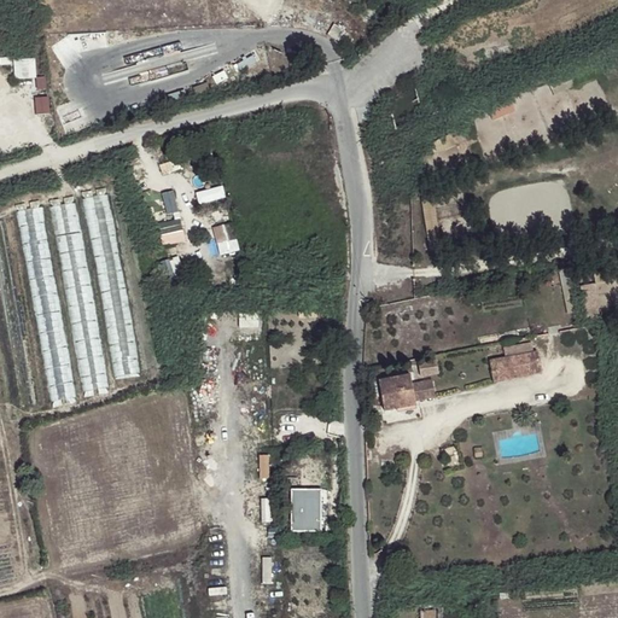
[(36,57),(15,58),(15,77),(38,76),(36,57)]
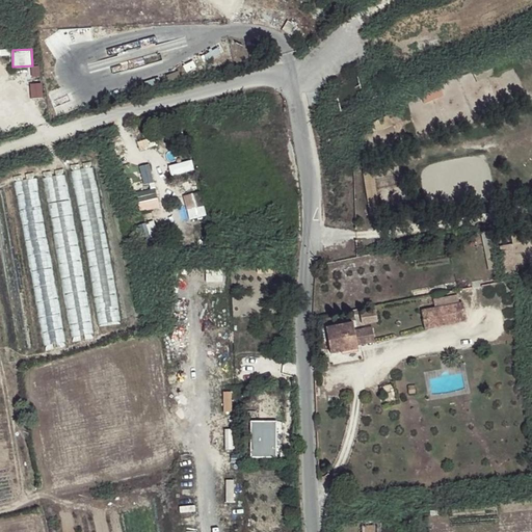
[(491,65),(472,74),(476,83),(496,75),(491,65)]
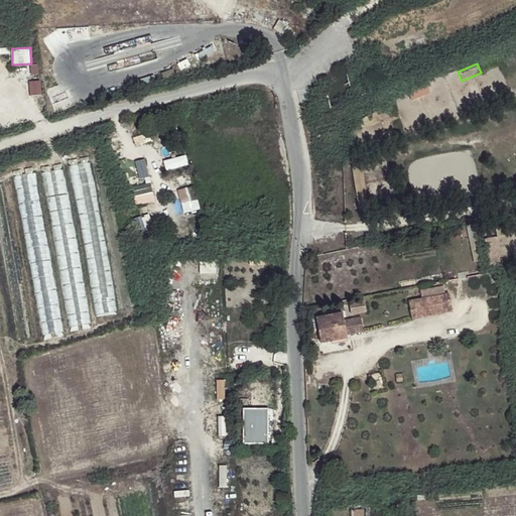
[(406,93),(411,103),(429,94),(425,84),(406,93)]
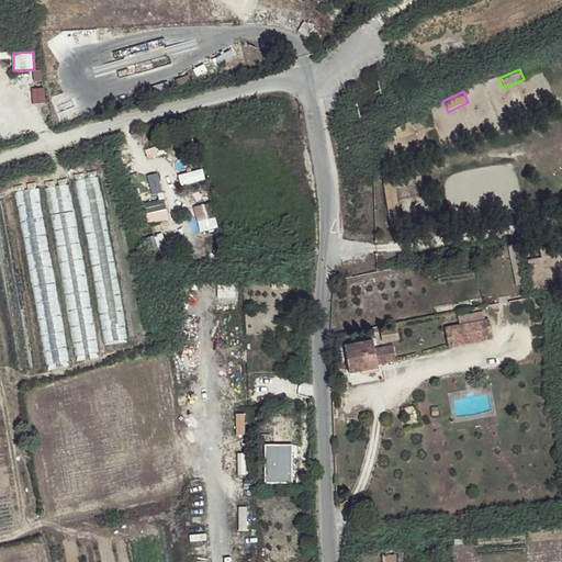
[(391,133),(394,142),(414,135),(411,125),(391,133)]
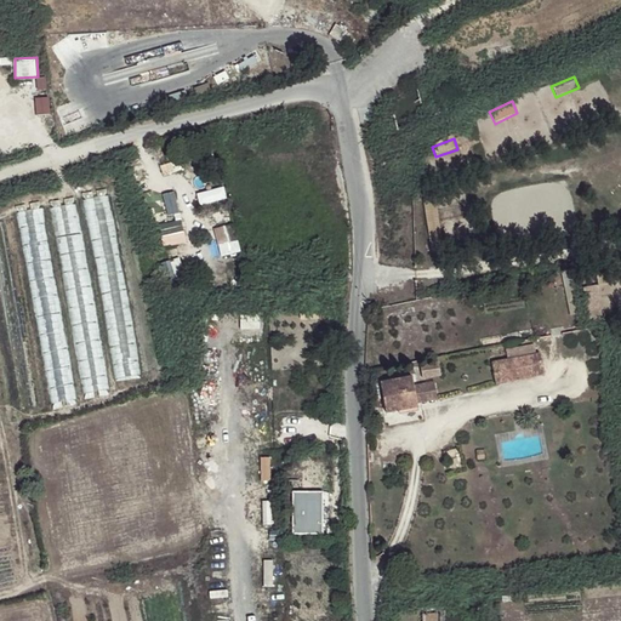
[(224,184),(197,193),(200,204),(228,197),(224,184)]
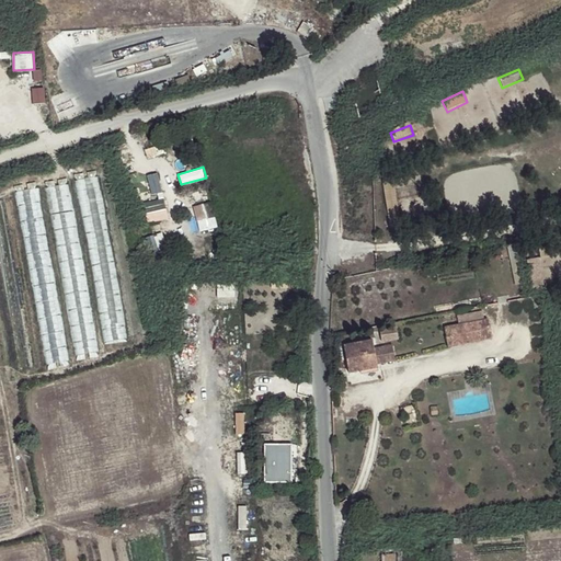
[(157,171),(147,175),(153,193),(163,190),(157,171)]
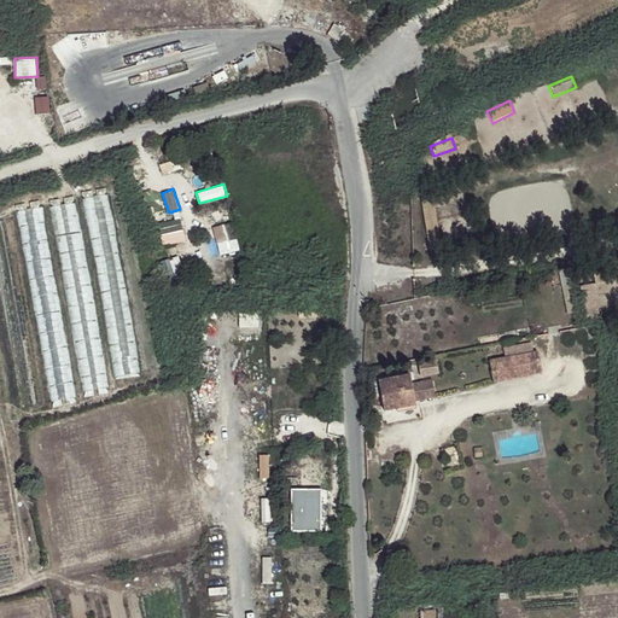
[(114,377),(140,372),(108,194),(82,199),(114,377)]
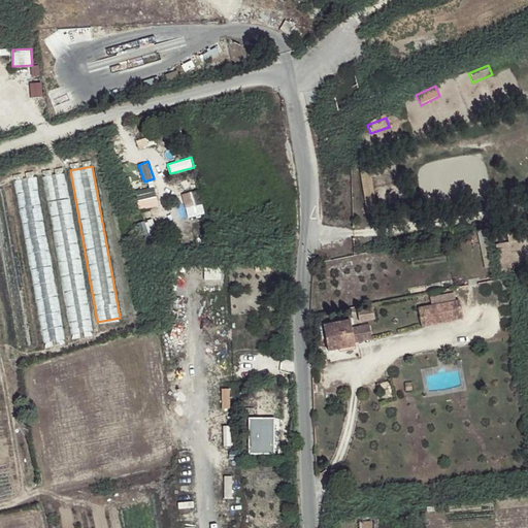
[(358,171),(366,217),(376,215),(368,169),(358,171)]
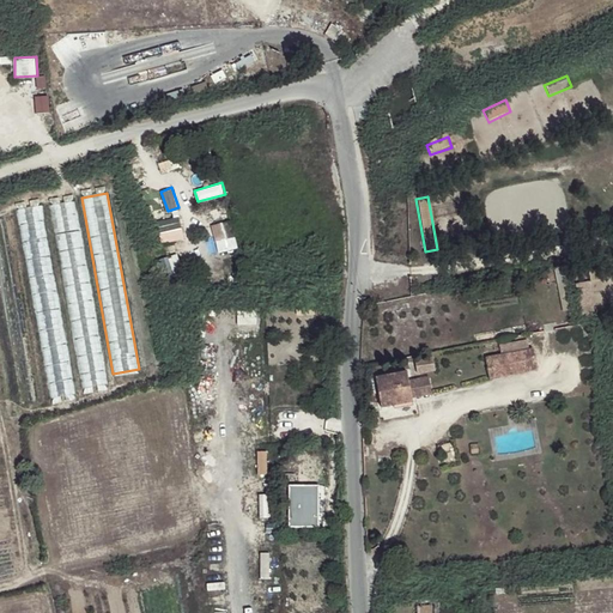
[(76,201),(49,206),(83,388),(109,383),(76,201)]
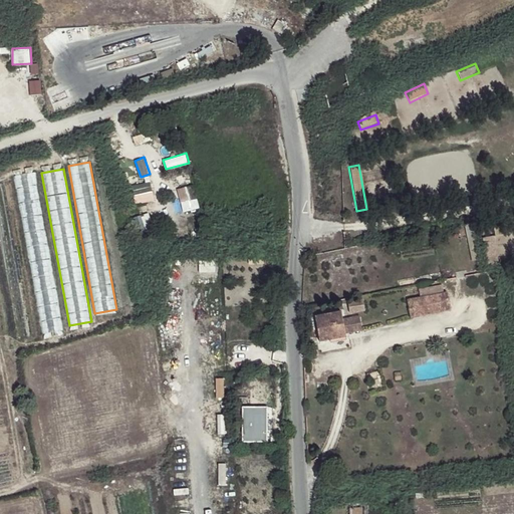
[(35,173),(13,177),(41,334),(64,330),(35,173)]
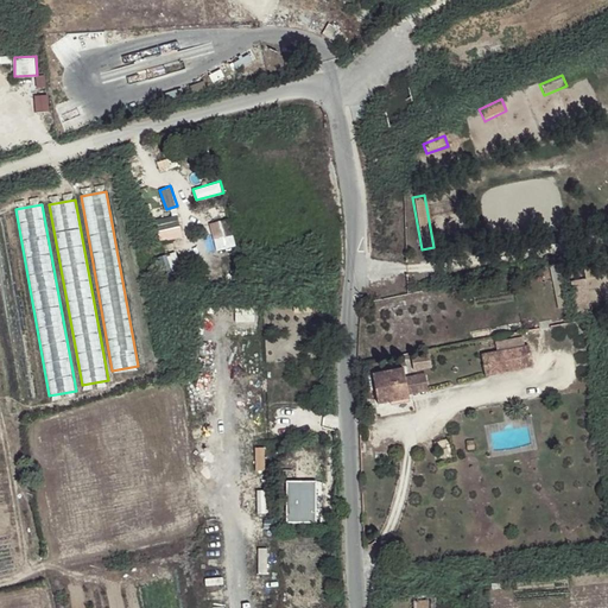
[(223,206),(215,208),(219,220),(209,222),(219,249),(236,244),(223,206)]
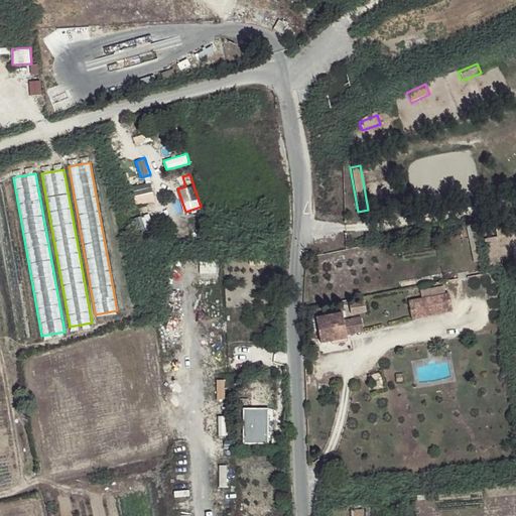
[(133,184),(136,204),(155,200),(152,181),(133,184)]
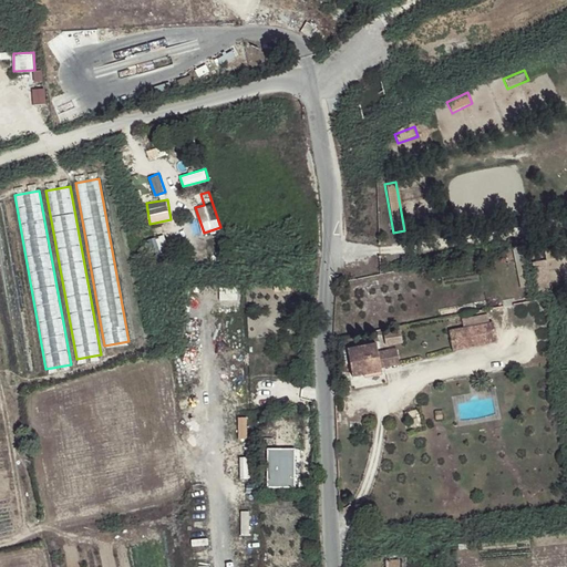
[(494,322),(449,331),(453,350),(497,341),(494,322)]
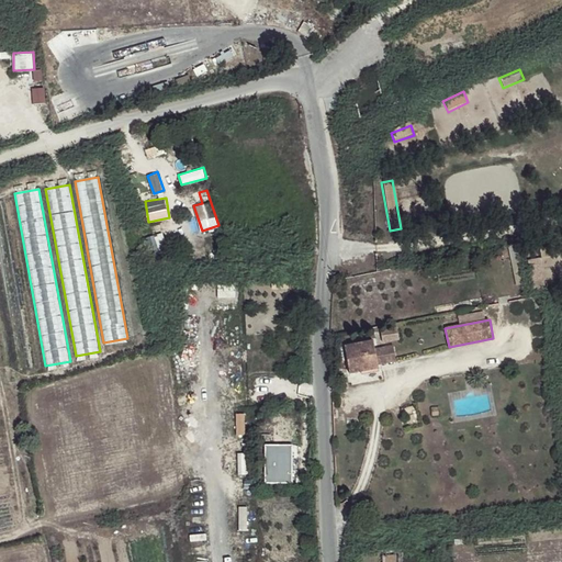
[(383,341),(400,338),(397,326),(381,329),(383,341)]
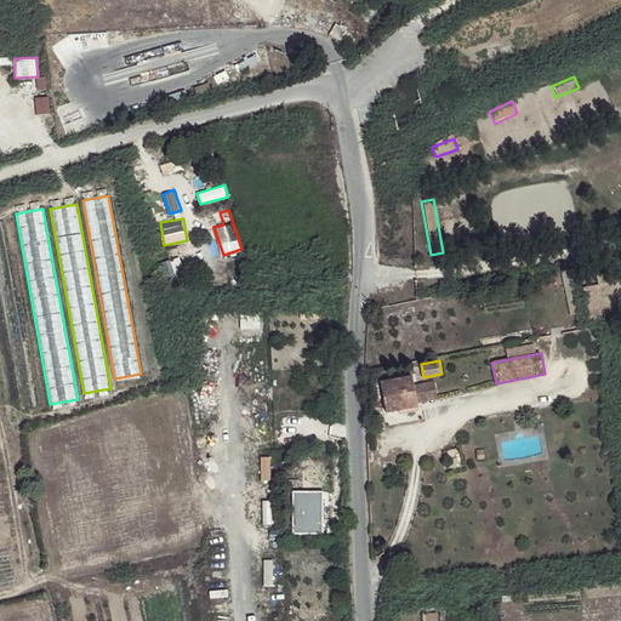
[(417,403),(414,386),(412,376),(380,382),(386,414),(419,408),(417,403)]
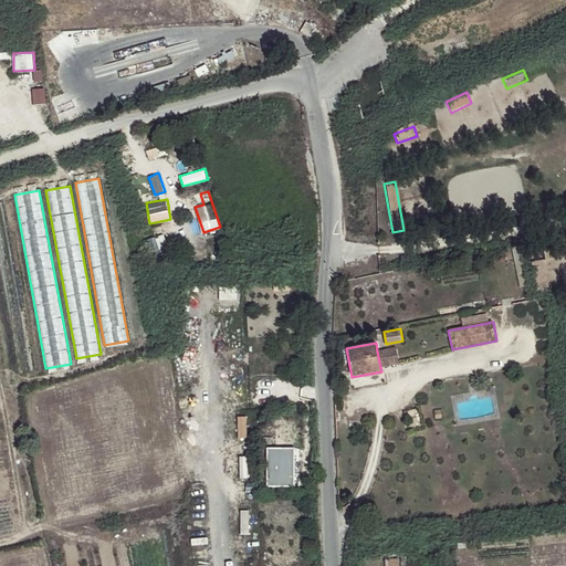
[(396,347),(377,352),(380,367),(399,364),(396,347)]
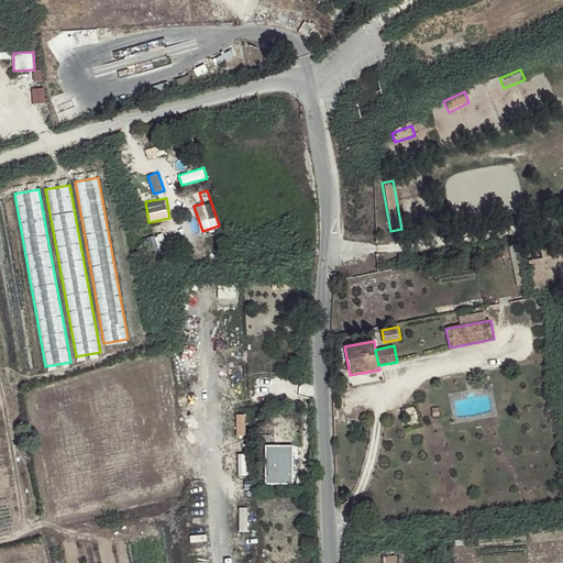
[(284,417),(273,418),(274,443),(298,442),(298,422),(285,423),(284,417)]
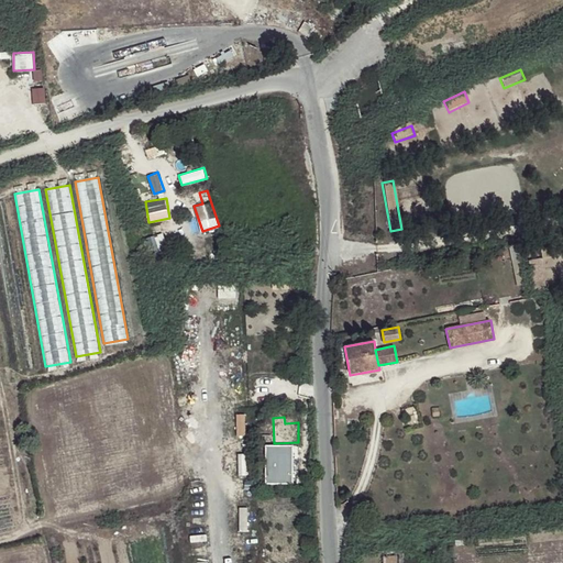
[(294,483),(294,444),(265,444),(265,483),(294,483)]
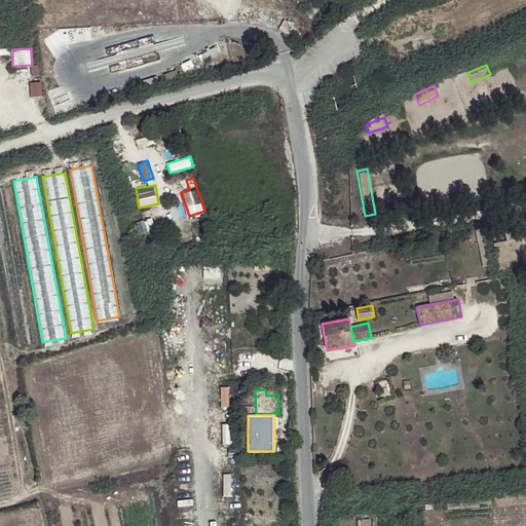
[(230,494),(232,474),(225,473),(224,494),(230,494)]
